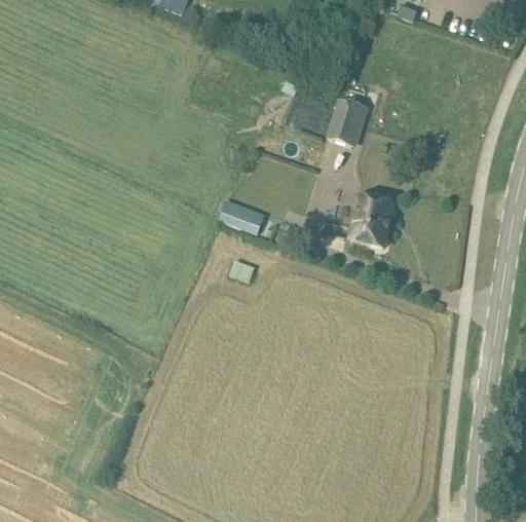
[(152,0),(151,3),(181,14),(187,0),(152,0)]
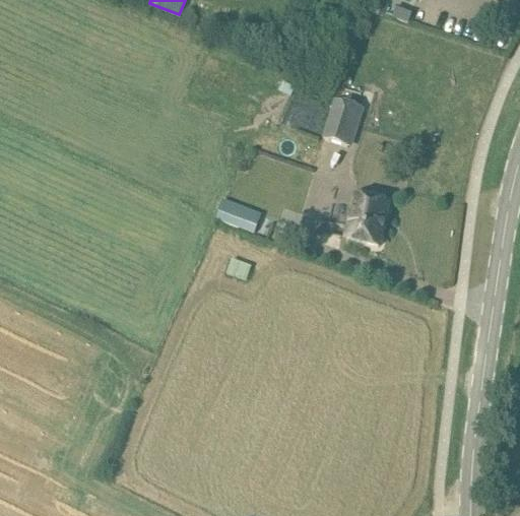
[(351,146),(364,107),(333,98),(321,137),(351,146)]
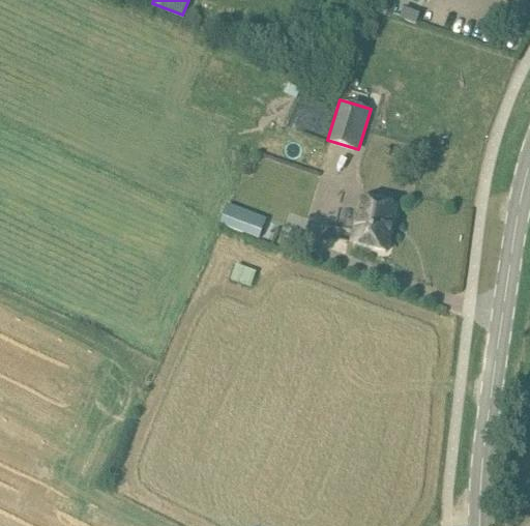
[(390,249),(400,204),(367,197),(357,241),(390,249)]
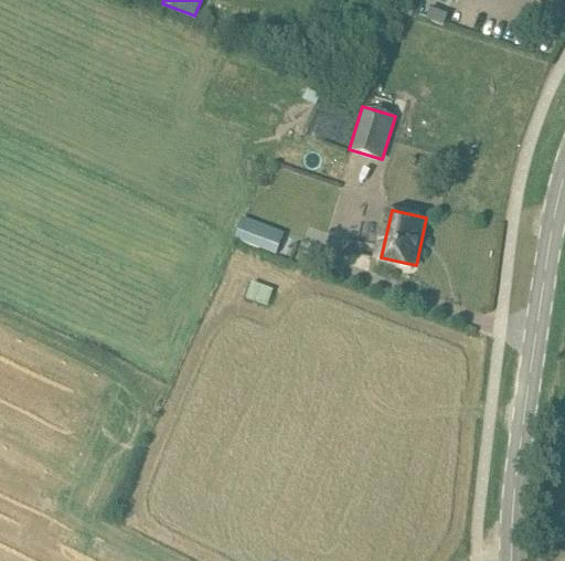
[(245,215),(243,214),(234,235),(235,235),(259,245),(267,224),(245,215)]
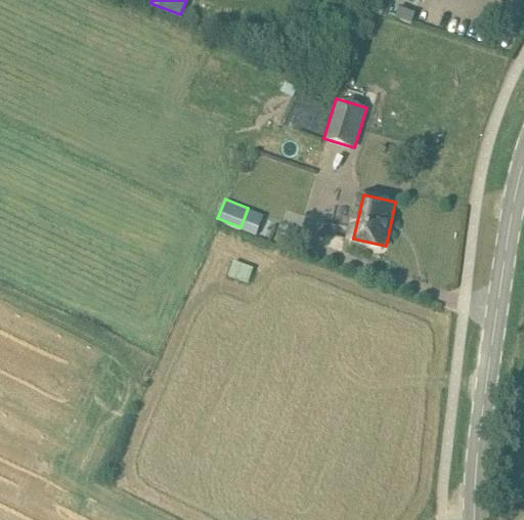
[(232,260),(227,273),(249,282),(253,267),(232,260)]
